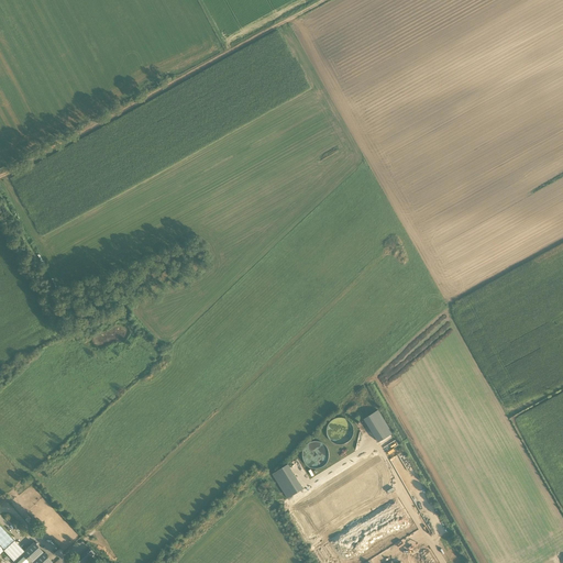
[(359,397),(348,403),(354,415),(365,409),(359,397)]
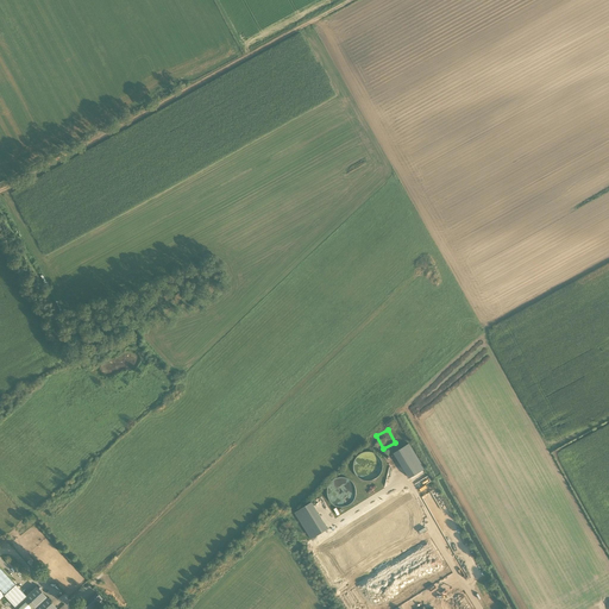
[(394,453),(409,478),(425,469),(409,444),(394,453)]
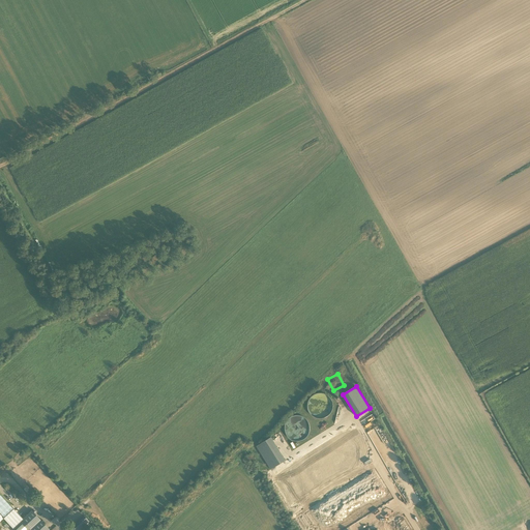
[(307,404),(307,406),(307,408),(307,409),(308,411),(310,413),(311,414),(312,415),(313,416),(315,417),(316,418),(318,418),(320,418),(322,418),(323,418),(325,417),(326,417),(328,416),(329,415),(330,414),(331,412),(331,411),(332,409),(332,408),(332,406),(332,404),(332,403),(331,401),(331,399),(330,398),(327,395),(326,394),(325,394),(323,393),(322,393),(320,393),(319,393),(316,393),(315,394),(313,395),(312,396),(311,396),(310,399),(308,400),(308,401),(307,403),(307,404)]
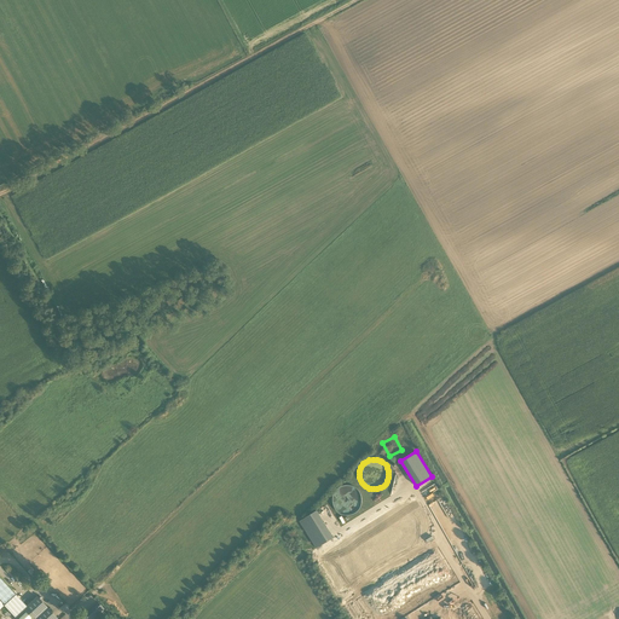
[(335,490),(334,492),(333,495),(333,497),(333,499),(333,503),(333,505),(334,508),(336,509),(337,512),(340,513),(342,514),(345,515),(347,515),(350,515),(352,514),(354,513),(357,512),(359,509),(360,508),(362,505),(362,503),(362,499),(362,497),(362,495),(360,492),(358,490),(357,489),(354,487),(352,486),(350,485),(347,485),(345,485),(342,486),(340,487),(337,489),(335,490)]
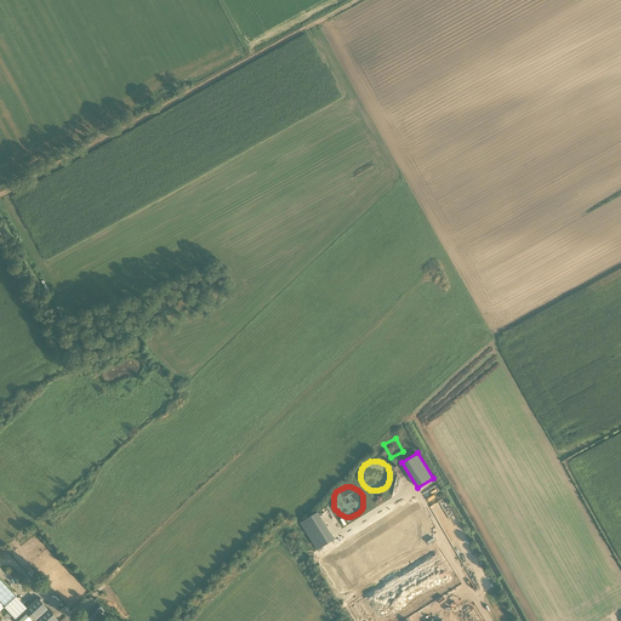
[(318,512),(301,523),(318,550),(335,540),(318,512)]
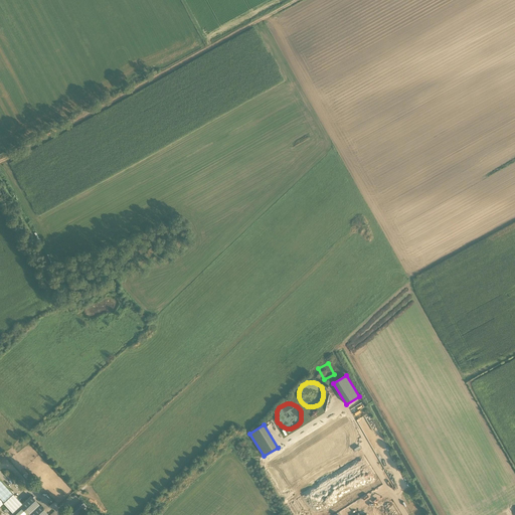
[(298,514),(332,514),(384,487),(366,454),(336,470),(335,469),(315,480),(318,484),(290,500),(298,514)]
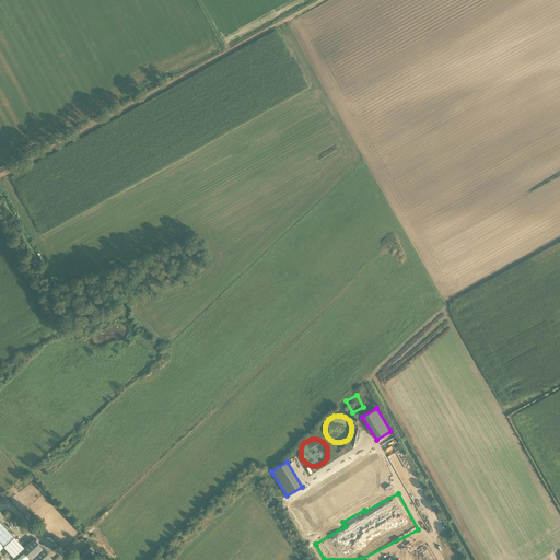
[(0,538),(0,550),(3,548),(13,558),(24,548),(14,538),(7,545),(0,538)]
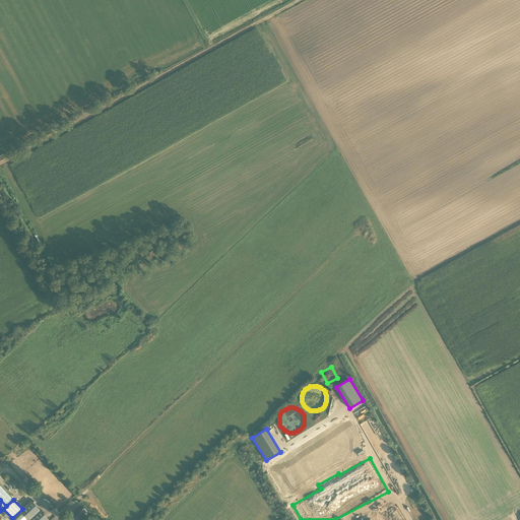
[(49,519),(31,501),(12,518),(12,519),(49,519)]
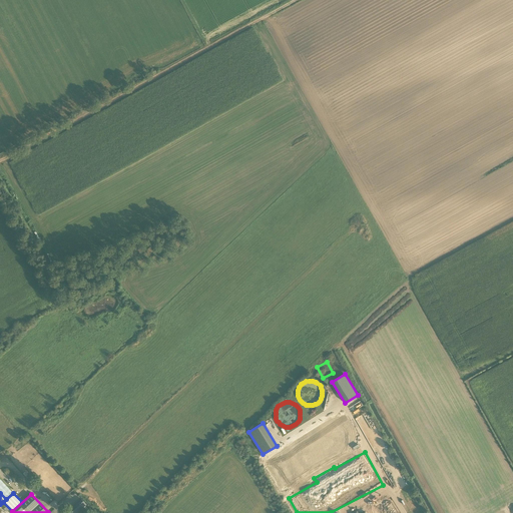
[(400,512),(391,497),(372,508),(369,503),(360,508),(362,511),(363,511),(364,512),(400,512)]
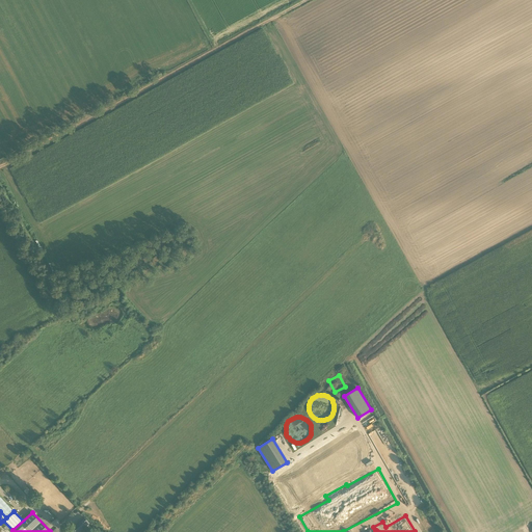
[(81,521),(86,527),(89,524),(84,517),(81,521)]
